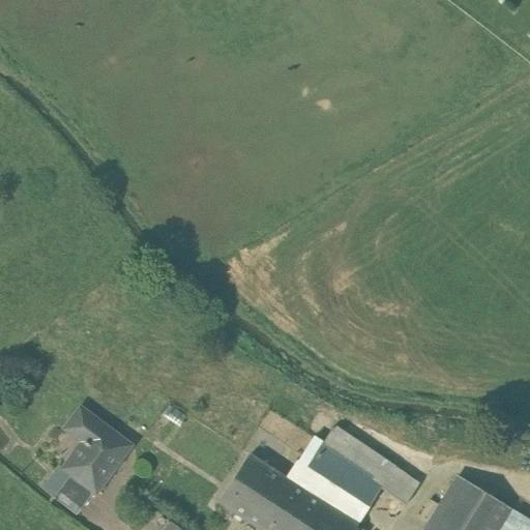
[(129,445),(84,412),(80,409),(65,429),(83,442),(63,469),(70,474),(93,492),(94,492),(129,445)]
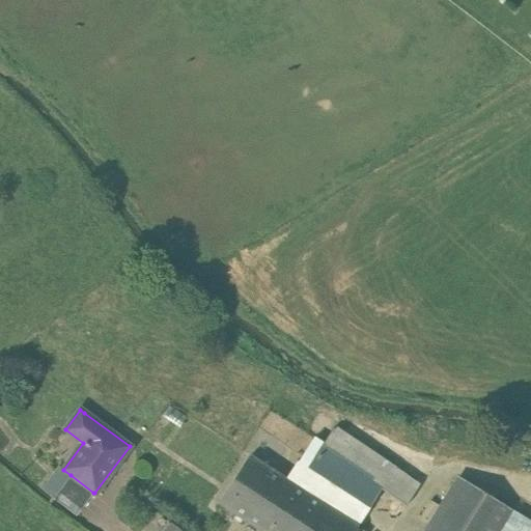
[(303,455),(310,460),(319,447),(382,487),(382,490),(406,506),(419,486),(334,428),(324,444),(313,438),(303,455)]
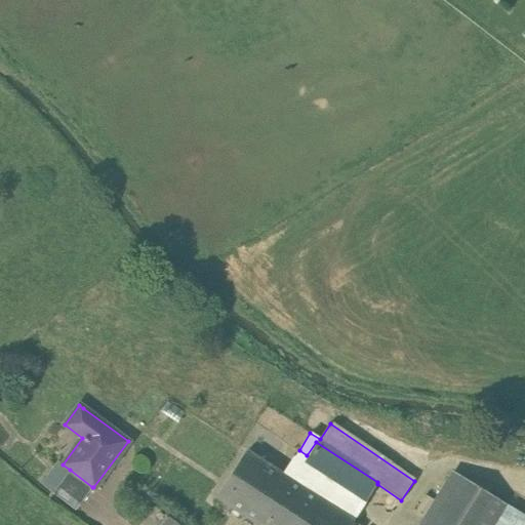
[(303,461),(313,468),(365,502),(377,484),(377,482),(316,442),(307,455),(303,461)]
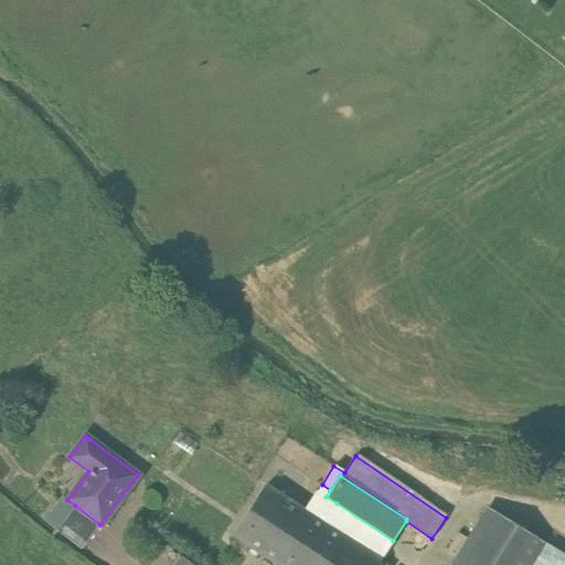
[(306,511),(265,484),(233,534),(279,564),(376,564),(380,560),(322,522),(306,511)]
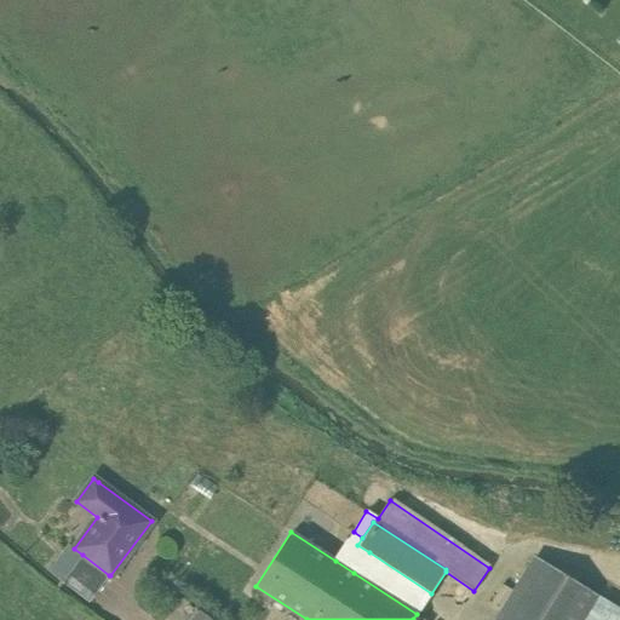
[(362,538),(354,532),(336,561),(354,573),(369,552),(357,545),(362,538)]
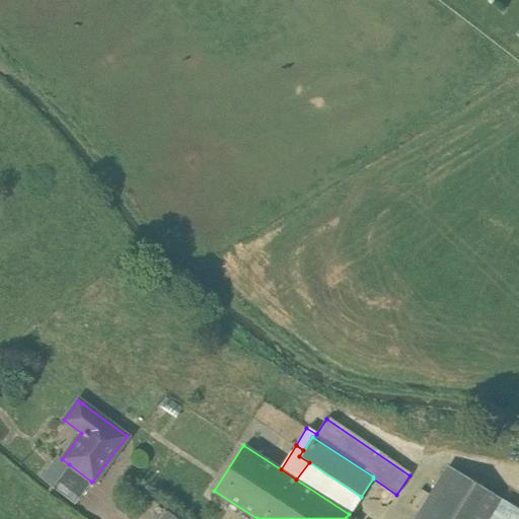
[(67,466),(52,488),(74,505),(91,482),(69,464),(67,466)]
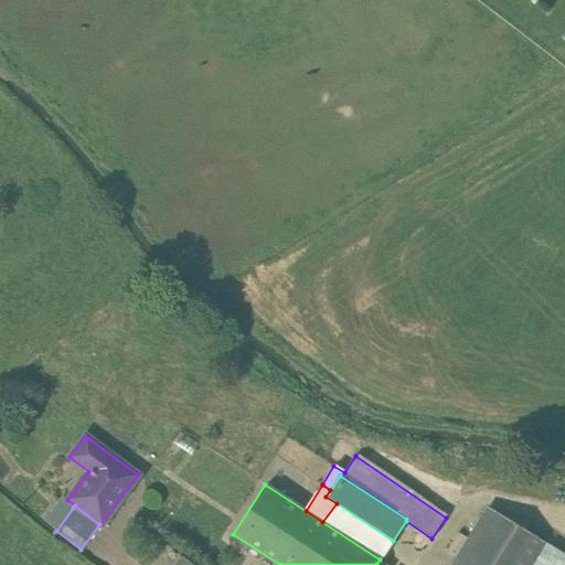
[(531,564),(545,543),(488,508),(469,539),(457,558),(451,564),(531,564)]
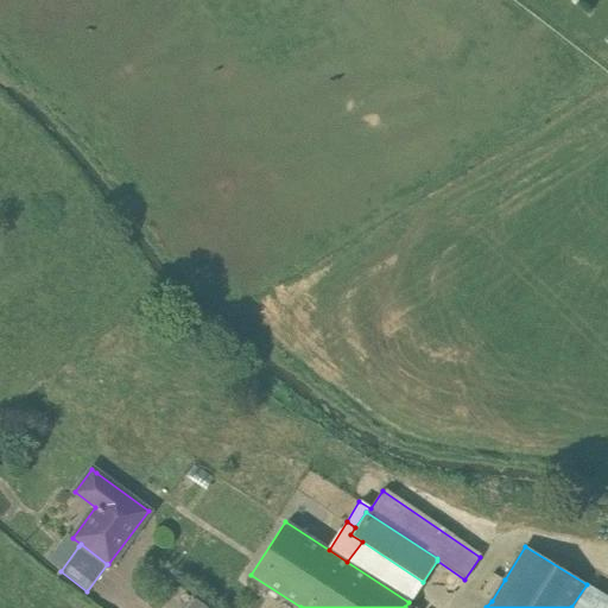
[(480,594),(492,601),(505,580),(493,572),(480,594)]
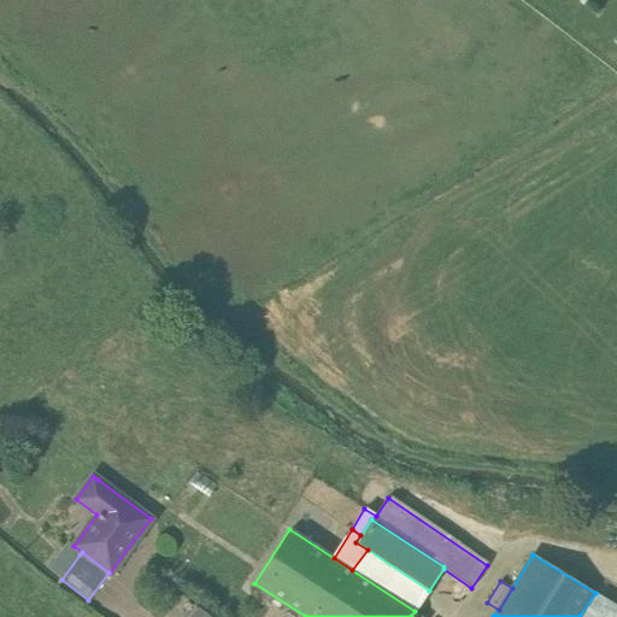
[(616,616),(616,606),(595,593),(580,616),(616,616)]
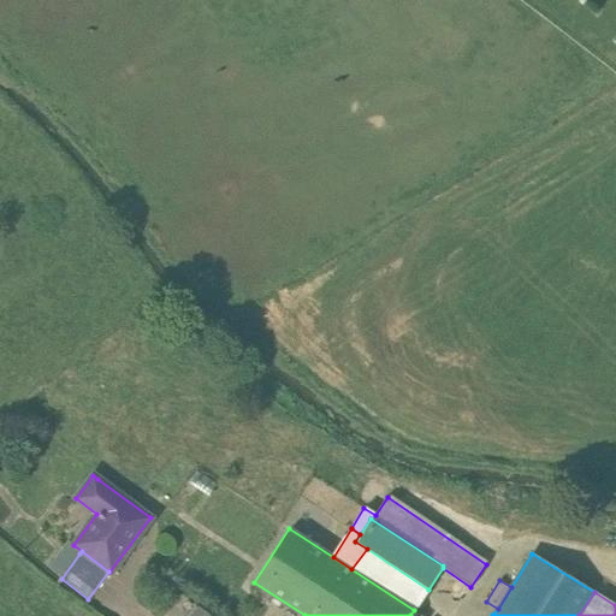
[(190,615),(214,615),(217,614),(196,604),(190,615)]
